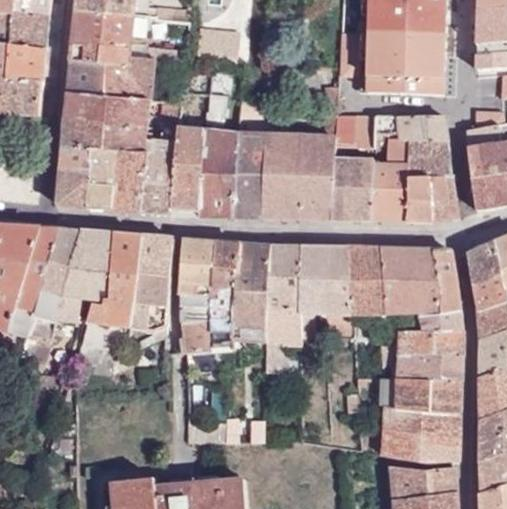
[(0,0),(0,11),(11,12),(12,0),(0,0)]
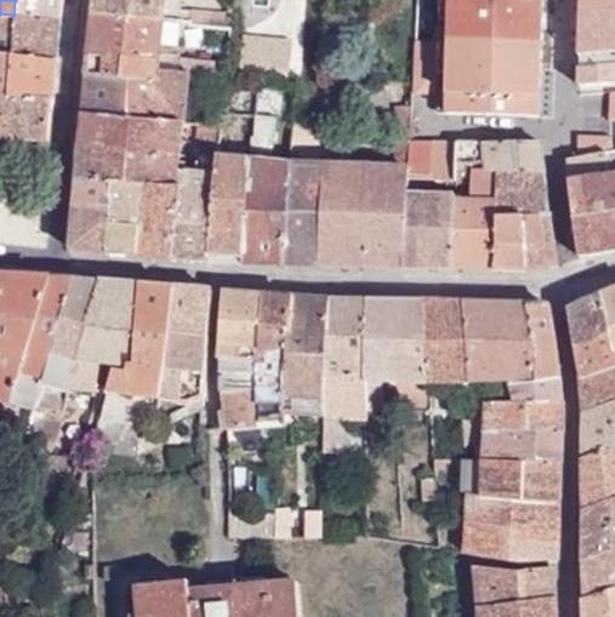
[(15,0),(13,15),(56,18),(57,0),(15,0)]
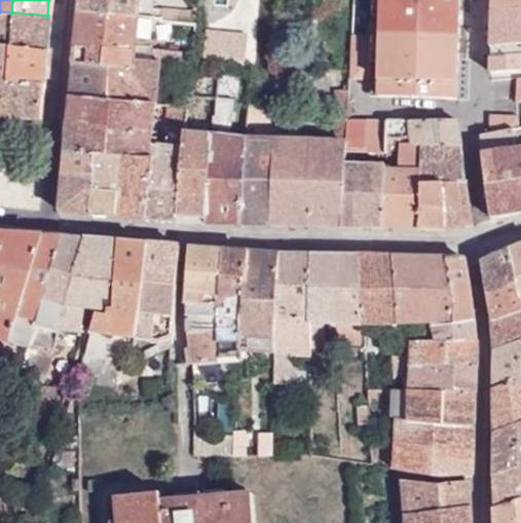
[(77,0),(76,9),(135,14),(135,12),(136,0),(77,0)]
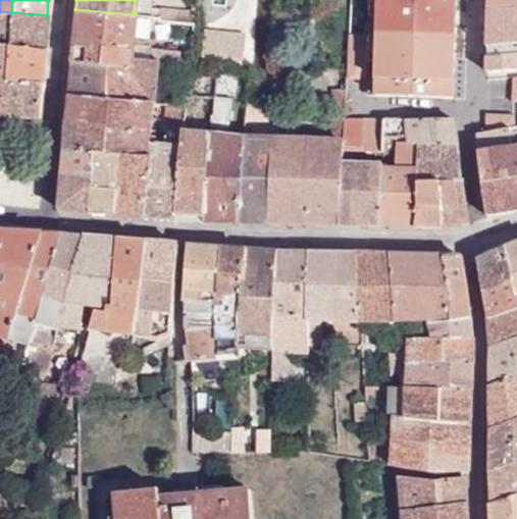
[(135,0),(134,12),(151,14),(191,18),(191,7),(149,3),(149,0),(135,0)]
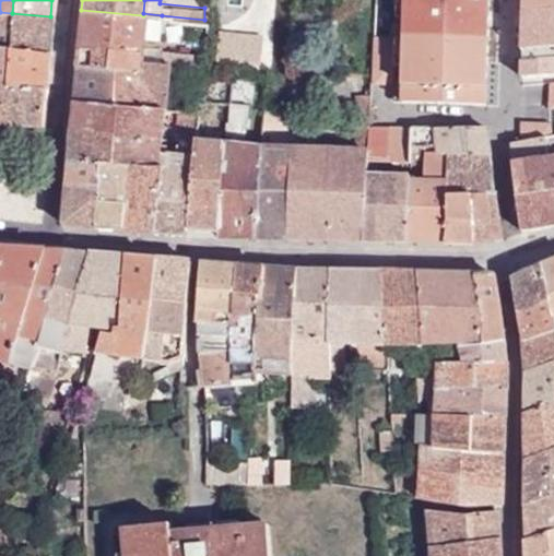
[(412,0),(412,42),(492,43),(494,0),(412,0)]
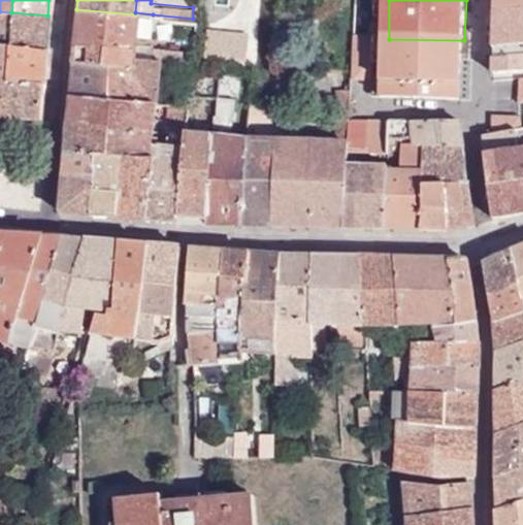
[(500,0),(501,51),(522,48),(522,0),(500,0)]
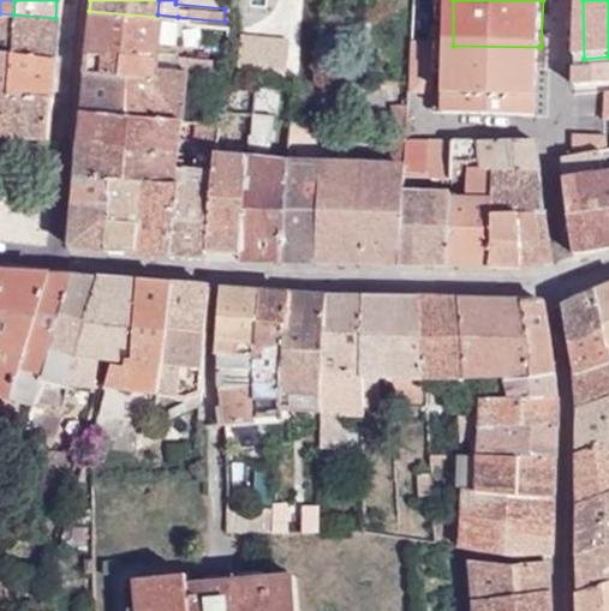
[(89,11),(85,51),(154,55),(154,48),(157,17),(89,11)]
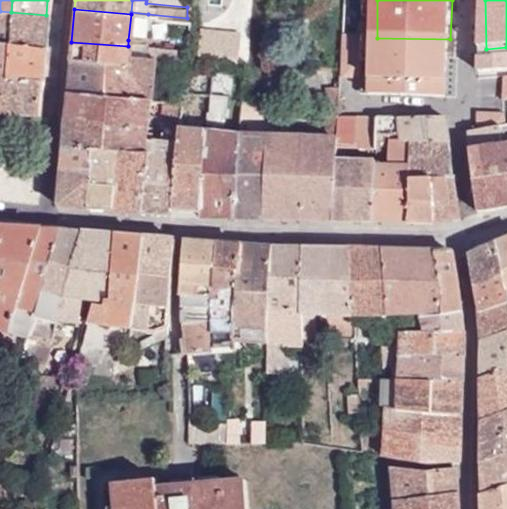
[(270,10),(269,31),(280,32),(281,10),(270,10)]
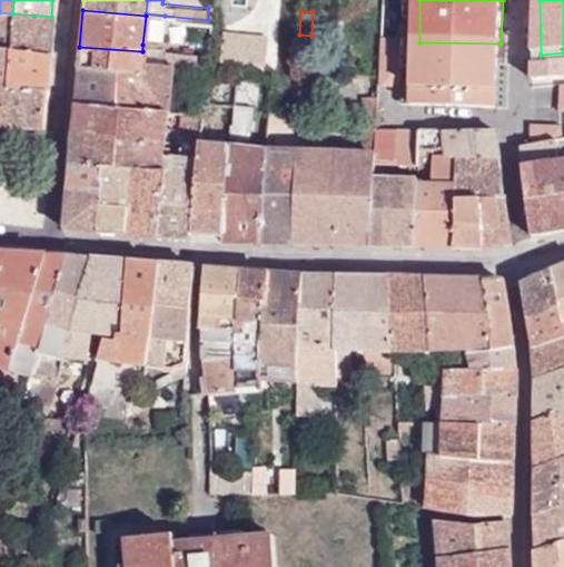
[(12,13),(0,12),(0,47),(9,48),(11,23),(12,13)]
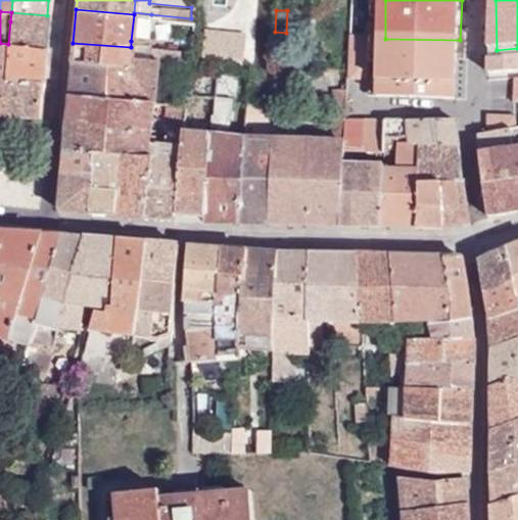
[(11,12),(10,21),(8,44),(43,48),(45,33),(47,15),(11,12)]
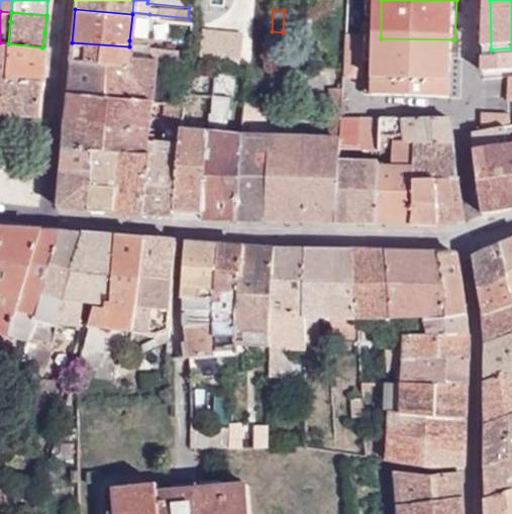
[(188,27),(189,18),(149,14),(147,32),(169,34),(170,25),(188,27)]
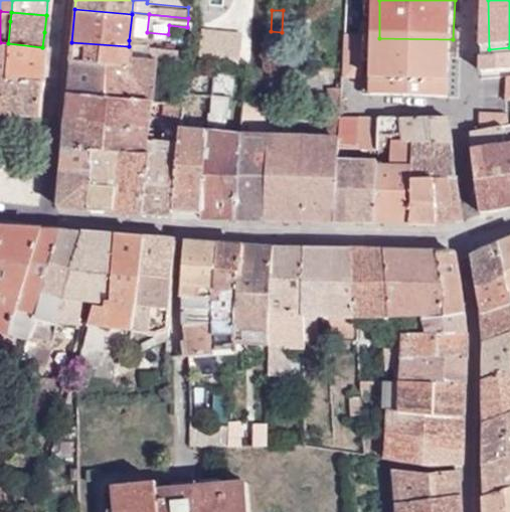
[(200,26),(199,53),(239,54),(239,27),(200,26)]
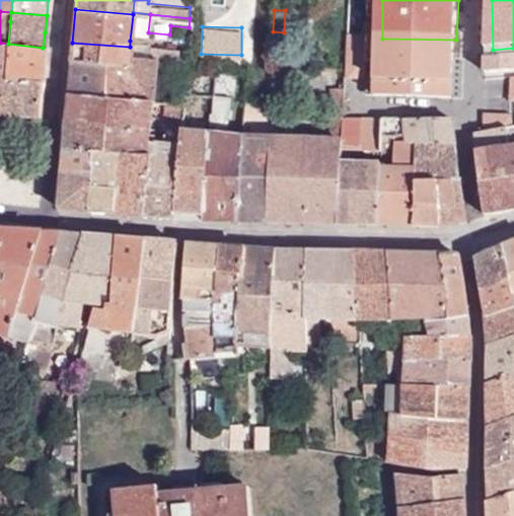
[(455,96),(456,40),(382,39),(377,96),(455,96)]
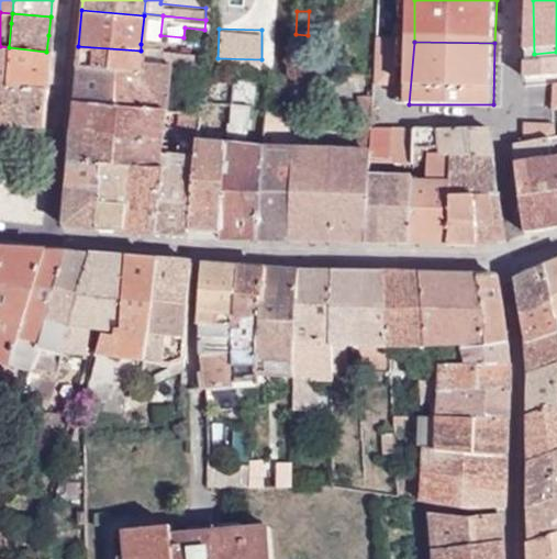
[(78,46),(76,66),(138,70),(140,60),(157,62),(158,49),(158,46),(141,44),(141,51),(78,46)]
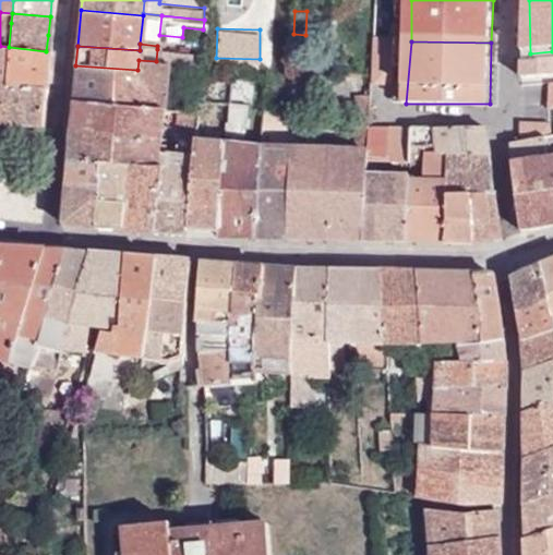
[(0,79),(5,79),(7,69),(9,47),(0,46),(0,79)]
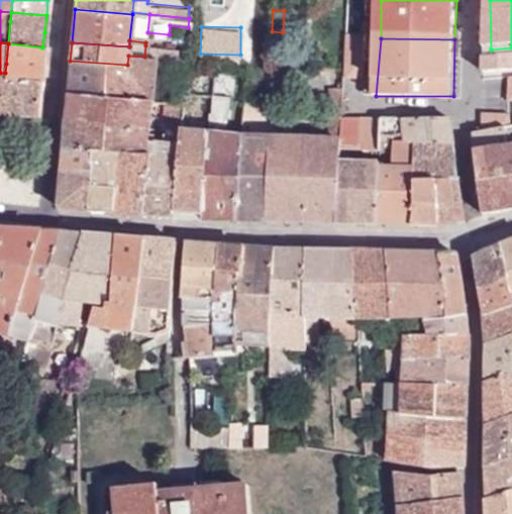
[(42,47),(8,43),(6,64),(25,66),(25,78),(40,80),(42,47)]
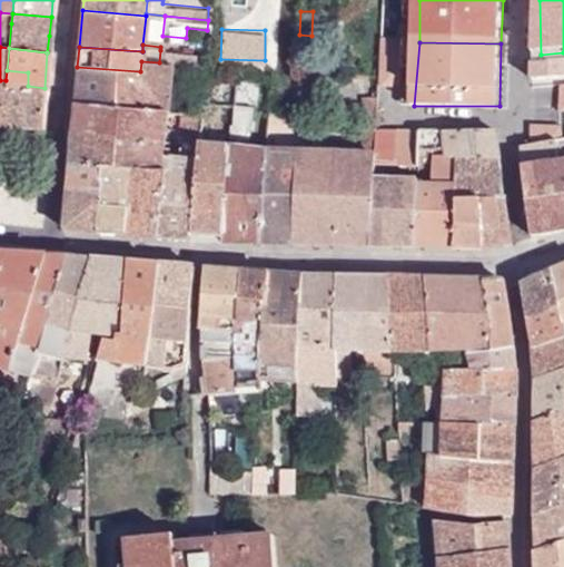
[(160,50),(159,62),(169,62),(169,67),(203,70),(205,55),(160,50)]
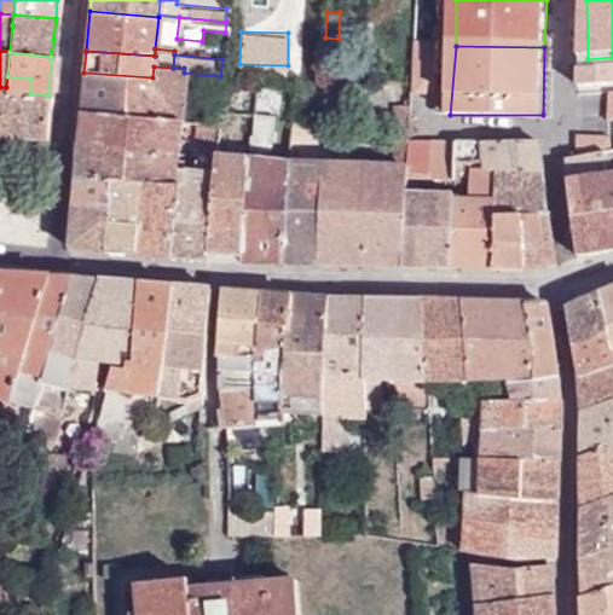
[(84,73),(81,110),(179,119),(184,73),(184,68),(173,68),(154,67),(152,77),(84,73)]
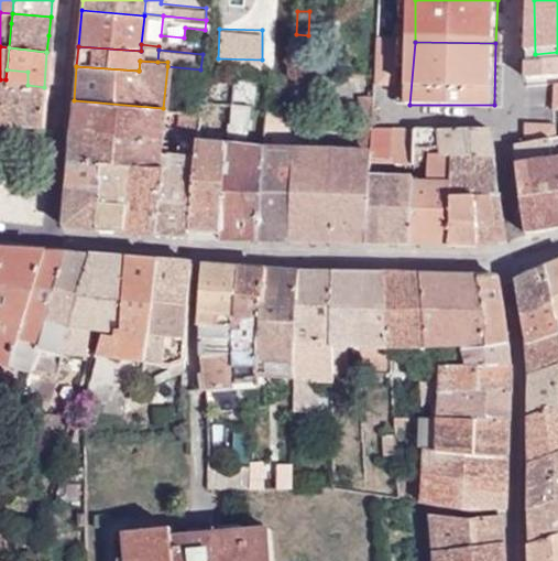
[(6,79),(1,122),(40,125),(44,87),(28,85),(28,72),(7,69),(6,79)]
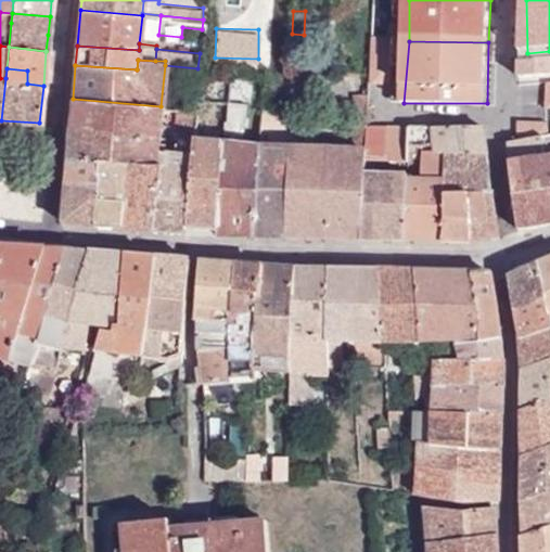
[(224,100),(221,132),(239,133),(242,101),(226,100),(226,90),(196,87),(195,98),(224,100)]
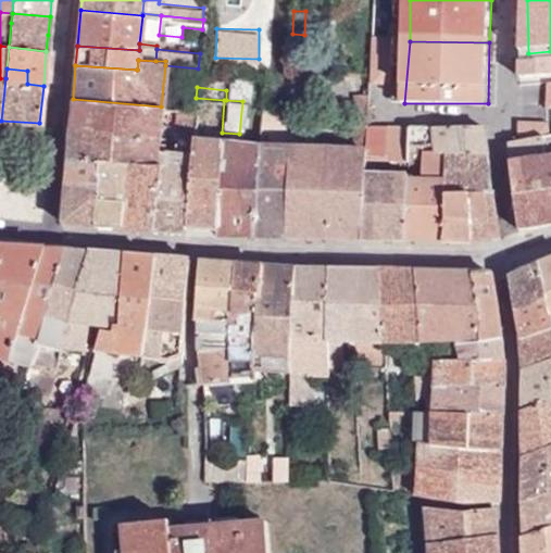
[(325,236),(359,237),(362,172),(362,158),(363,124),(364,92),(352,91),(350,146),(287,145),(284,235),(325,236)]
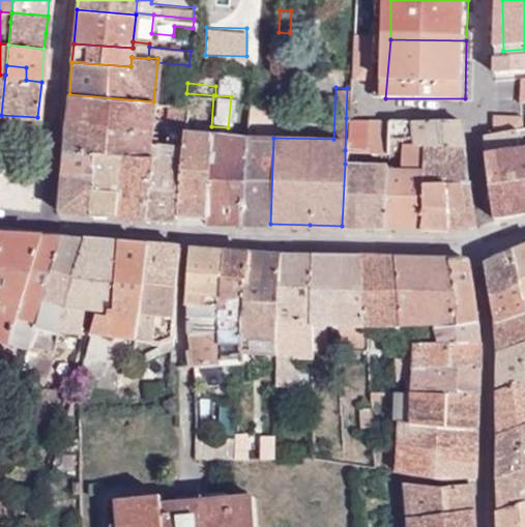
[(165,130),(183,132),(185,104),(153,101),(69,94),(66,122),(151,129),(156,129),(165,130)]
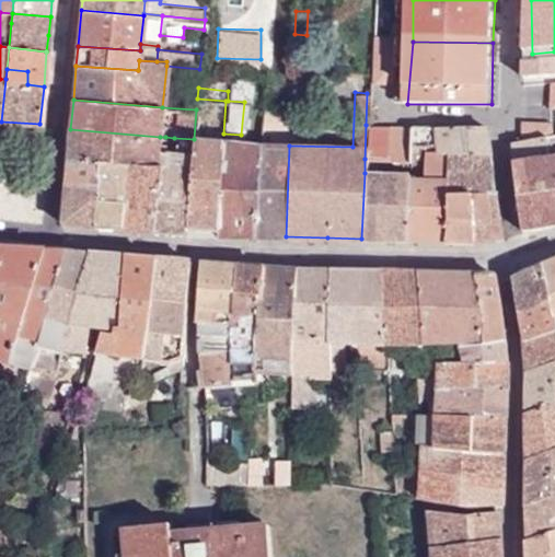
[(366,125),(365,159),(385,160),(385,125),(366,125)]
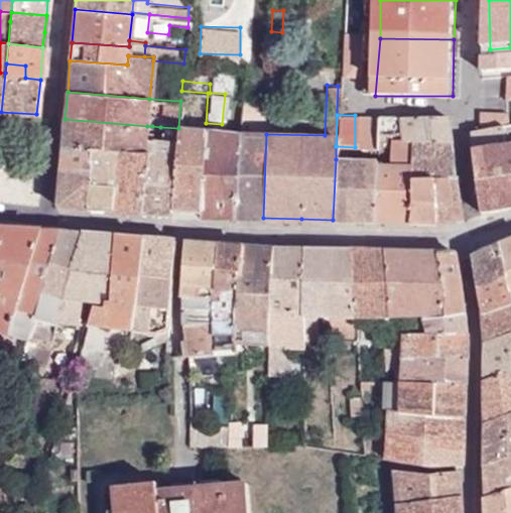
[(355,115),(355,147),(375,148),(376,134),(377,116),(355,115)]
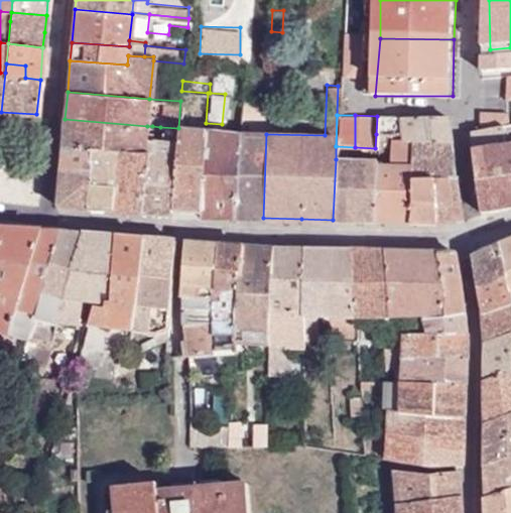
[(449,141),(444,115),(399,116),(400,133),(401,139),(401,140),(409,140),(449,141)]
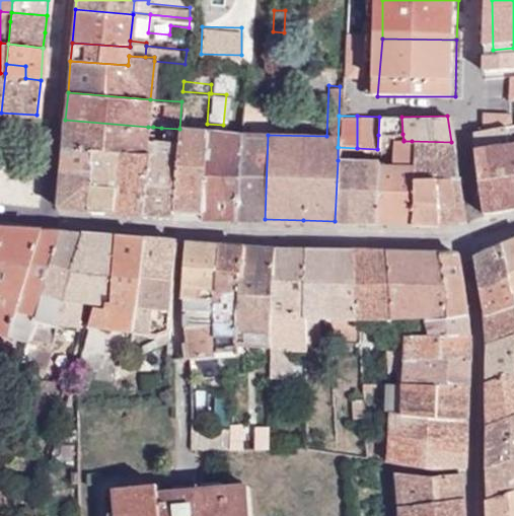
[(402,134),(401,117),(379,117),(378,135),(390,135),(402,134)]
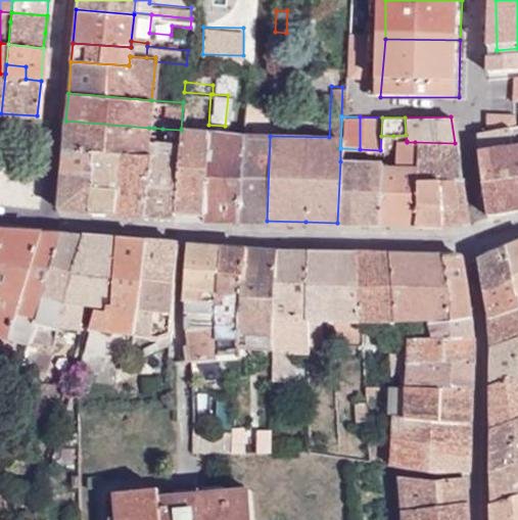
[(137,155),(146,155),(149,128),(65,121),(62,149),(91,150),(102,151),(111,152),(119,153),(137,155)]
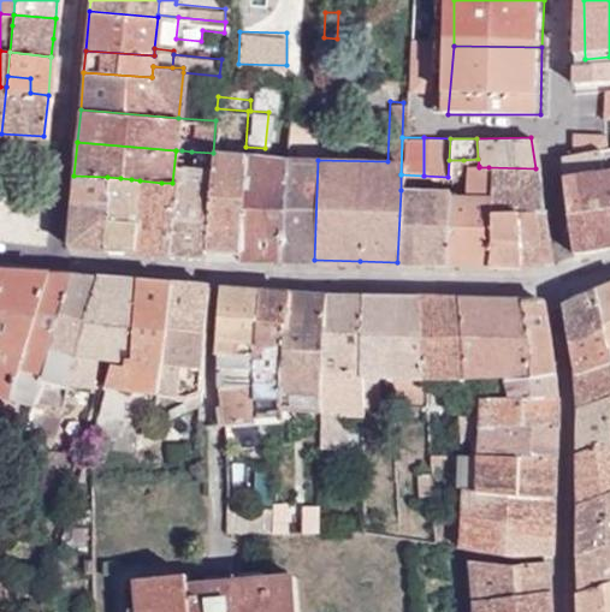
[(609,144),(558,154),(558,176),(570,251),(609,245),(609,144)]
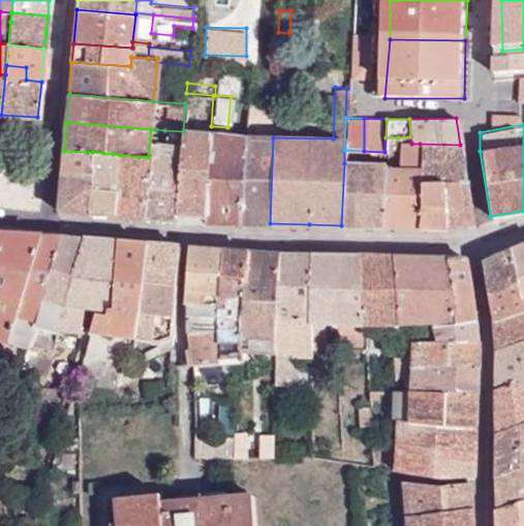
[(142,218),(176,220),(183,131),(164,130),(163,144),(154,143),(152,157),(148,157),(147,168),(142,218)]
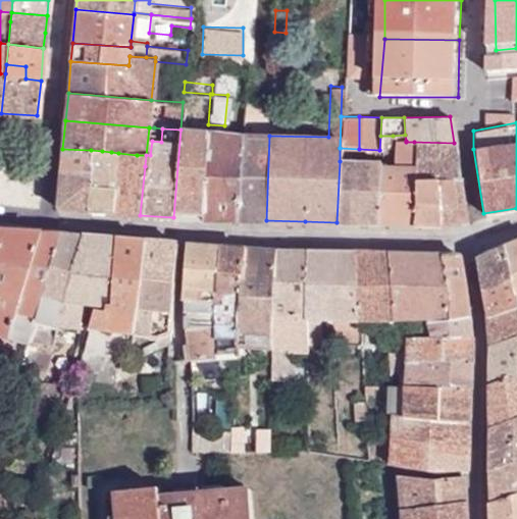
[(173,217),(204,218),(208,133),(181,130),(173,217)]
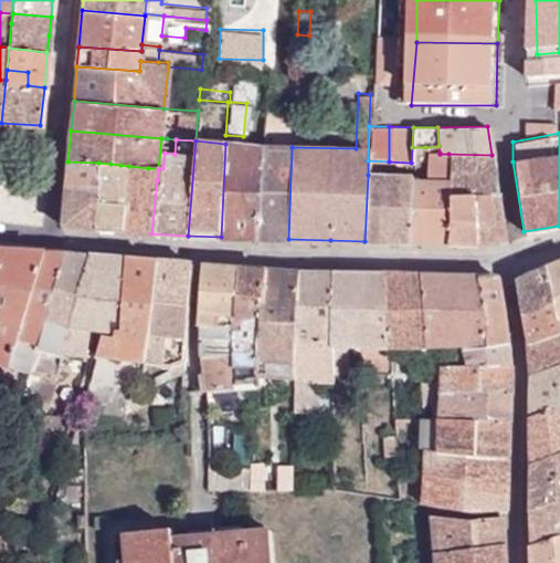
[(221,237),(255,238),(260,146),(225,144),(221,237)]
